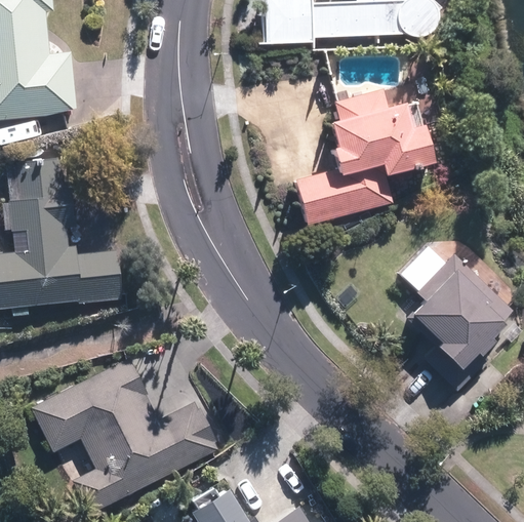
[(53,14),(51,0),(0,0),(0,122),(76,118),(72,51),(51,52),(48,14),(53,14)]
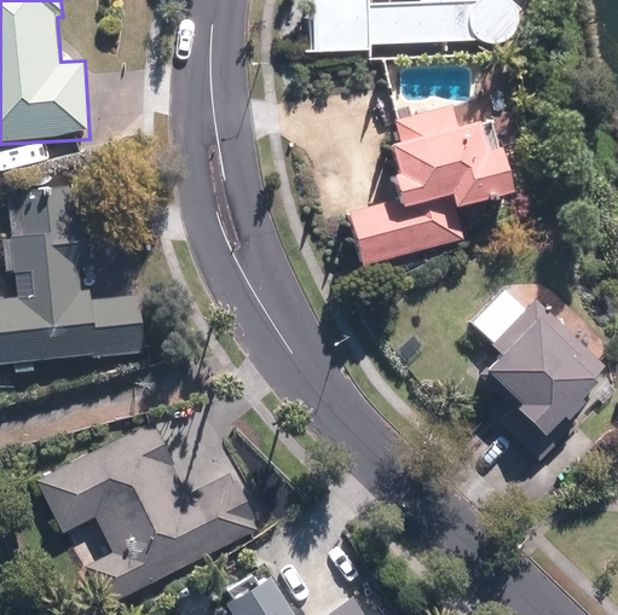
[(512,3),(509,1),(508,0),(309,0),(311,53),(370,51),(370,46),(475,40),(478,42),(480,44),(483,45),(486,46),(489,46),(491,47),(495,47),(497,46),(501,46),(503,45),(506,44),(508,41),(510,40),(513,38),(514,35),(515,33),(517,30),(518,28),(518,24),(519,22),(519,18),(518,16),(518,13),(517,10),(515,7),(513,5),(512,3)]
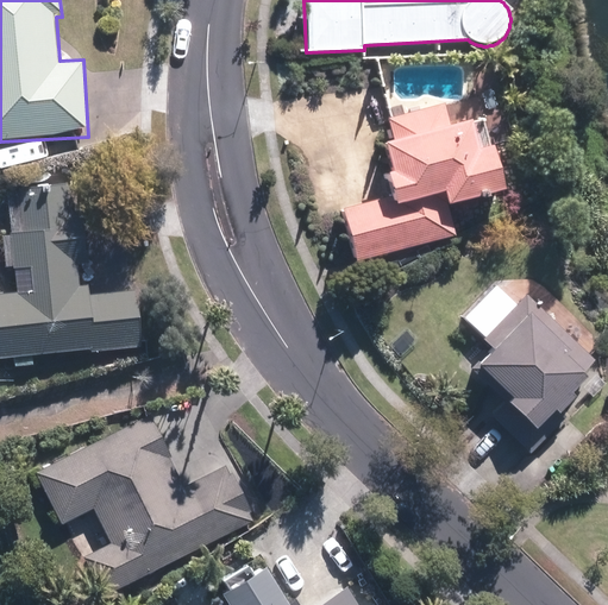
[(450,123),(444,105),(386,121),(393,143),(388,144),(395,169),(382,172),(389,194),(343,208),(359,262),(458,232),(450,205),(511,186),(497,139),(480,144),(471,117),(450,123)]
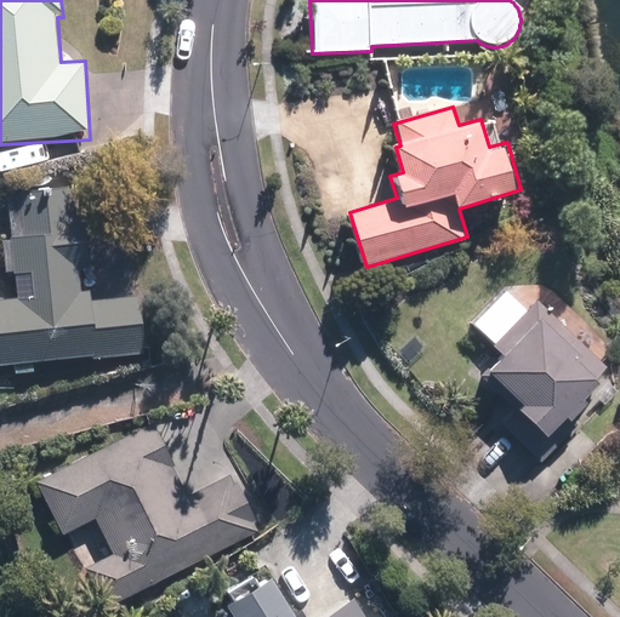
[(33,363),(151,353),(146,295),(92,298),(86,216),(73,216),(73,188),(10,188),(11,247),(4,247),(4,276),(0,275),(0,365),(15,364),(16,375),(34,373),(33,363)]
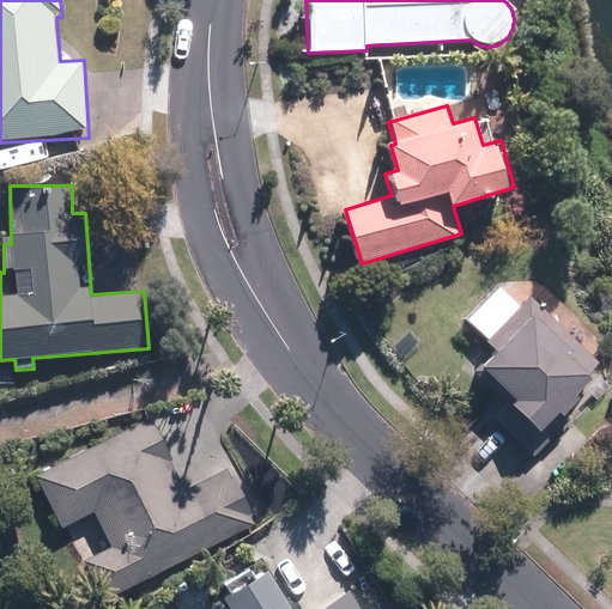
[(603,365),(532,297),(522,308),(500,286),(467,321),(497,349),(484,363),(519,397),(515,402),(543,430),(559,413),(562,415),(582,395),(579,390),(603,365)]
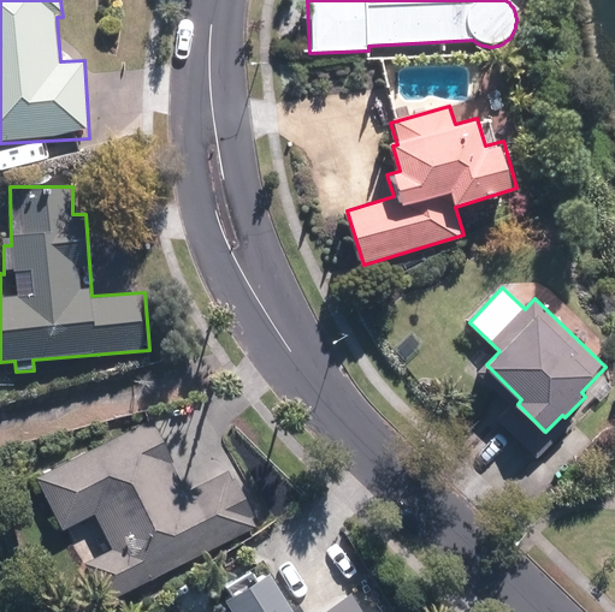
[(107,604),(244,533),(231,506),(247,498),(243,489),(226,498),(216,477),(188,492),(149,419),(35,479),(61,532),(94,514),(113,550),(86,564),(107,604)]
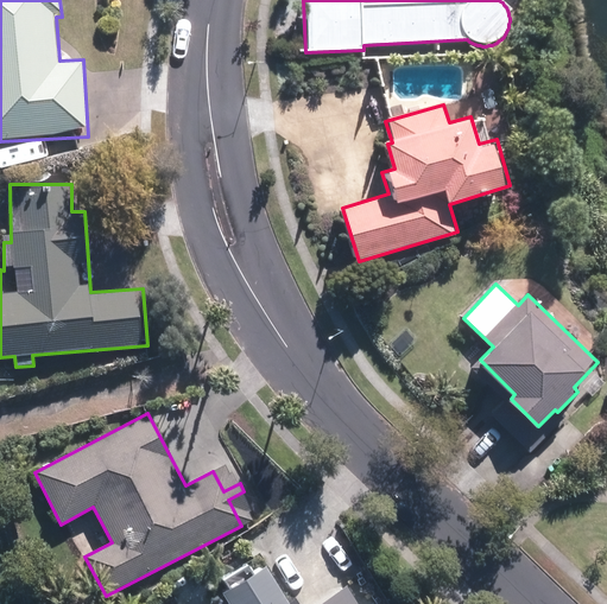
[(296,603),(269,559),(223,587),(234,603),(359,603),(348,585),(316,603),(296,603)]
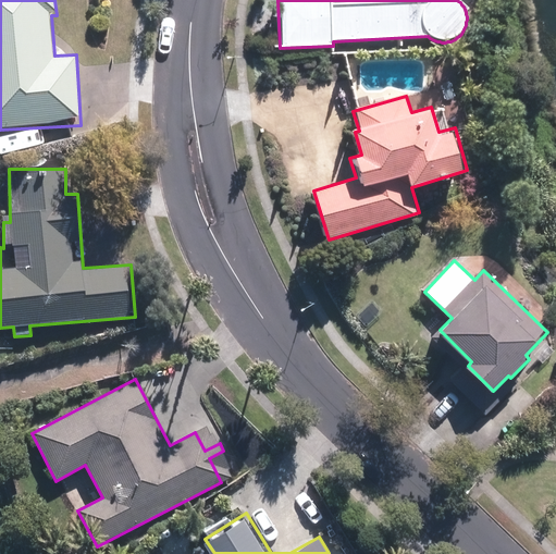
All buildings are outlined.
